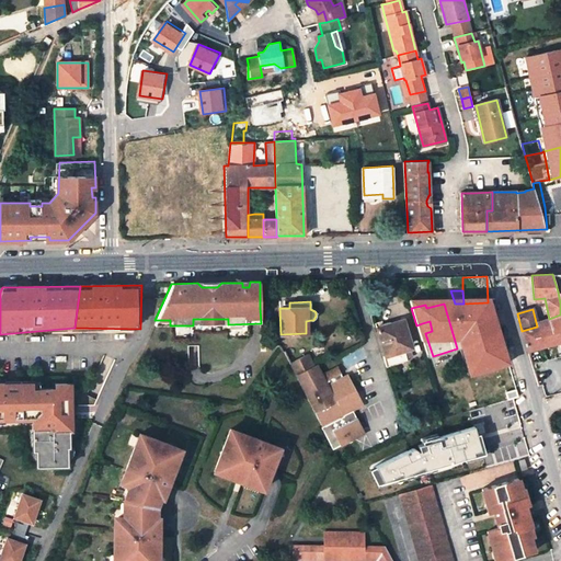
[(560,341),(560,315),(549,319),(557,343),(560,341)]
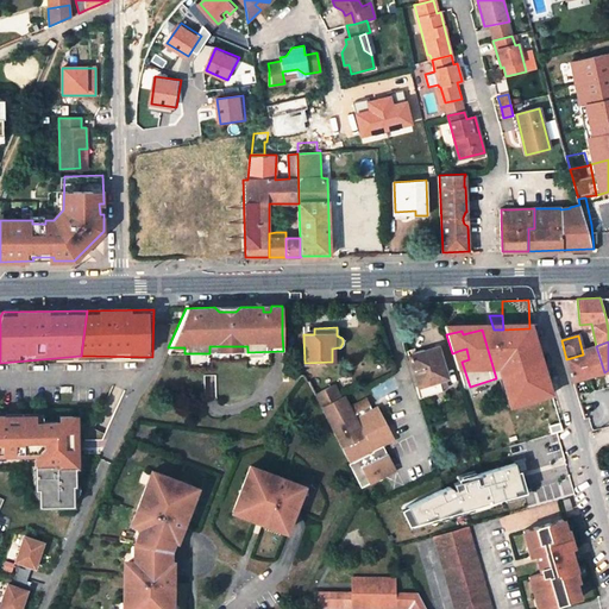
[(583,355),(590,376),(604,372),(596,346),(582,350),(583,355)]
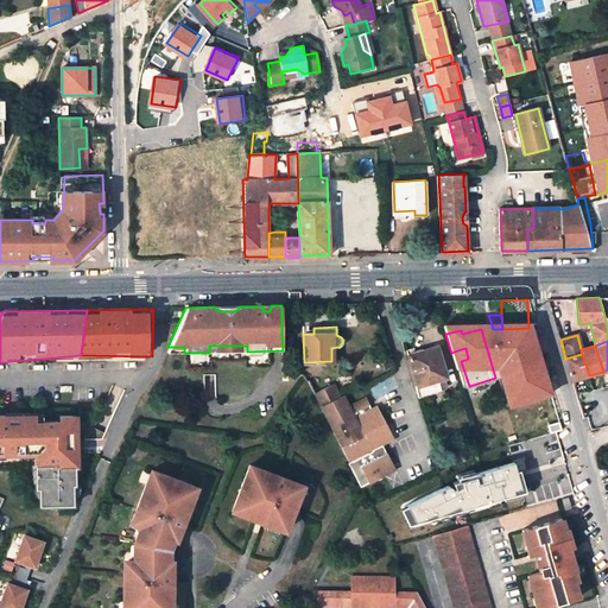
[(447,378),(437,347),(409,355),(418,387),(416,388),(418,397),(441,391),(437,381),(447,378)]
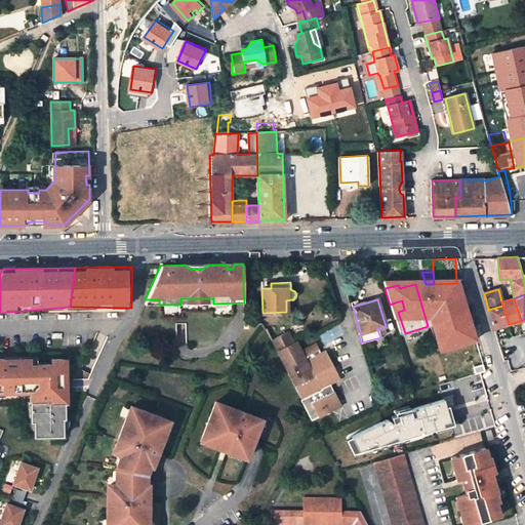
[(395,303),(398,312),(404,310),(402,300),(395,303)]
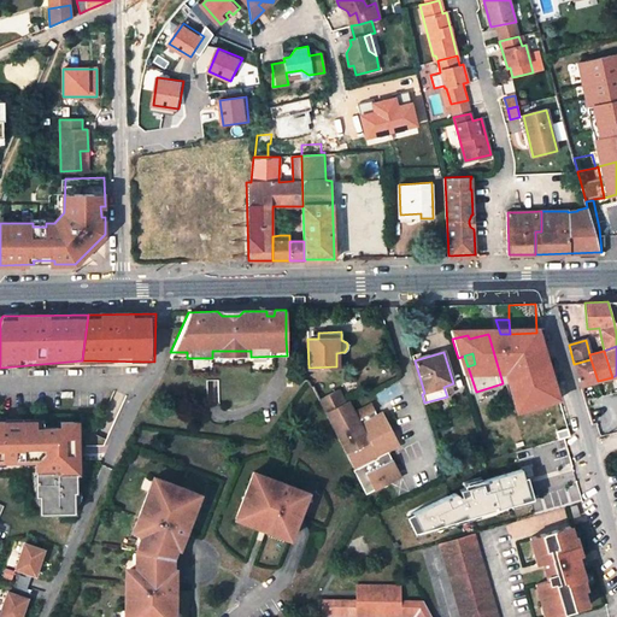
[(581,386),(598,381),(591,359),(574,364),(581,386)]
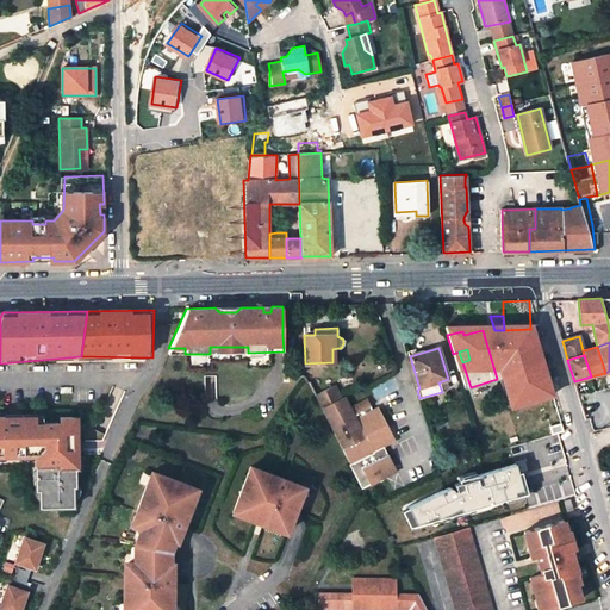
[(315,394),(352,466),(363,489),(397,470),(385,446),(392,442),(391,441),(390,434),(391,434),(381,416),(383,411),(374,408),(373,410),(372,410),(366,399),(349,409),(344,398),(341,399),(338,396),(334,386),(334,385),(332,385),(315,394)]
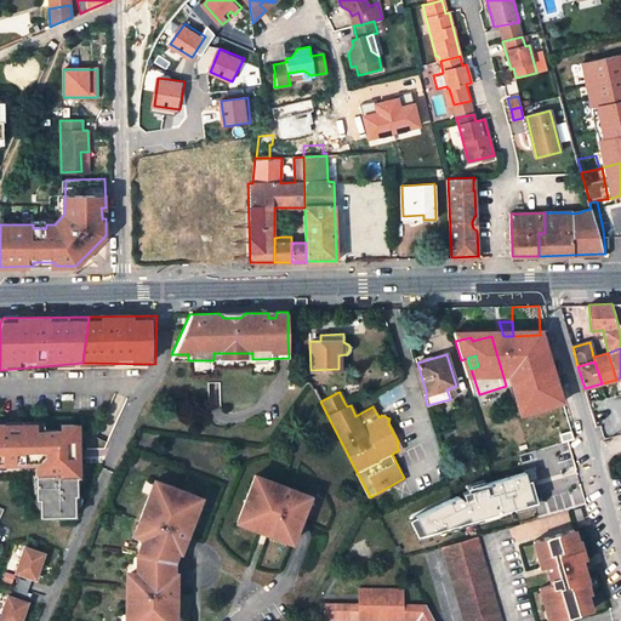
[(0,469),(39,469),(40,502),(46,502),(46,514),(79,514),(77,496),(83,496),(83,476),(85,474),(83,423),(63,423),(63,428),(43,428),(44,422),(0,423),(0,469)]
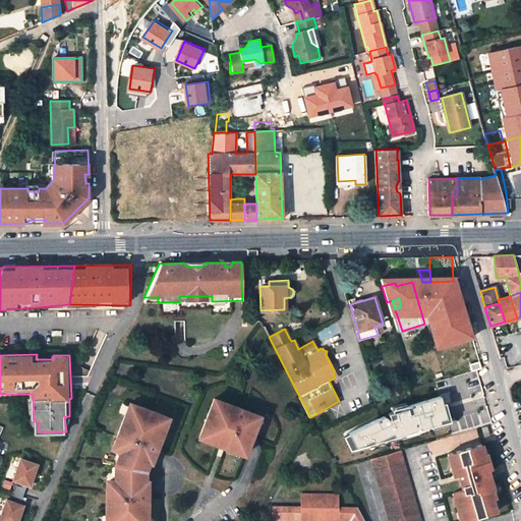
[(439,424),(431,398),(406,405),(413,431),(439,424)]
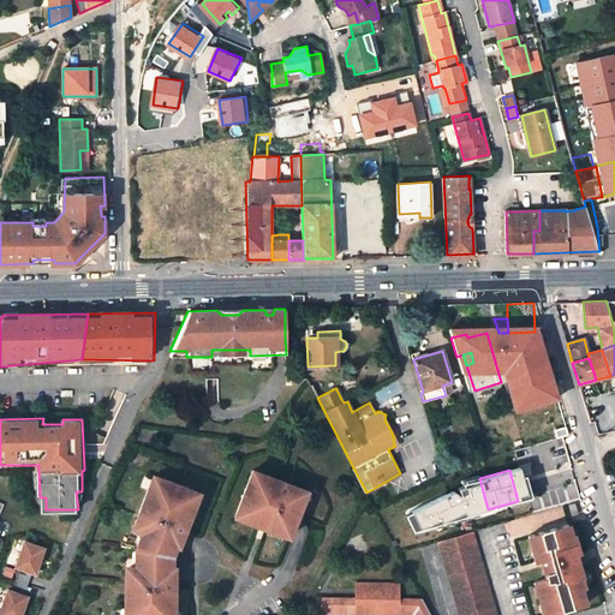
[(292,487),(267,477),(266,481),(251,476),(237,513),(251,518),(250,523),(258,526),(263,513),(272,515),(268,525),(285,531),(288,523),(294,525),(305,495),(291,490),(292,487)]
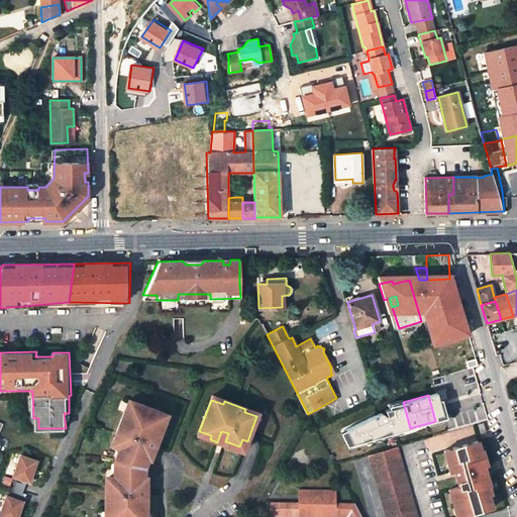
[(153,447),(163,426),(159,425),(163,413),(130,401),(126,413),(123,412),(115,433),(118,434),(115,445),(119,447),(123,449),(119,457),(139,468),(140,469),(140,468),(143,457),(141,456),(145,444),(153,447)]
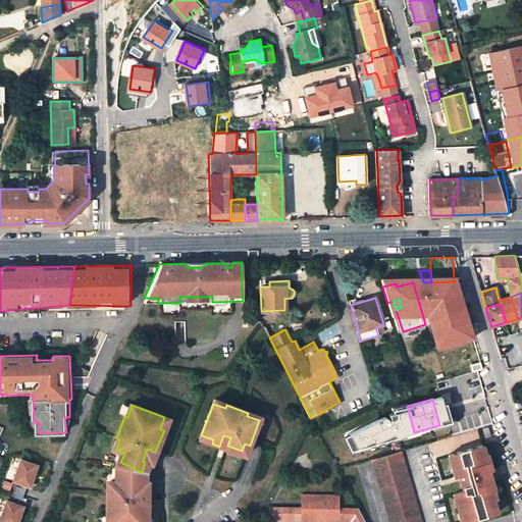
[(164,430),(168,419),(164,417),(160,429),(164,430)]
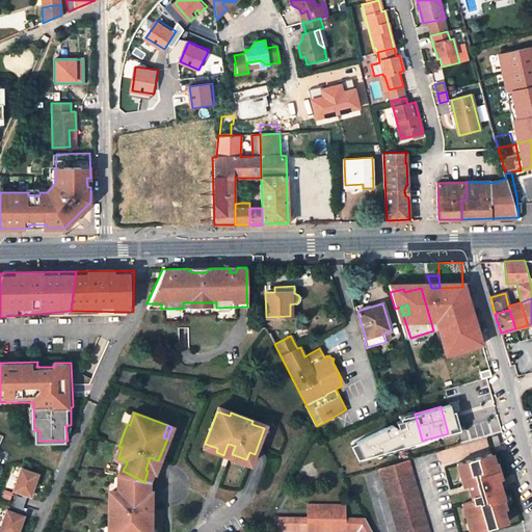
[(232,454),(235,446),(228,444),(223,455),(231,457),(232,454)]
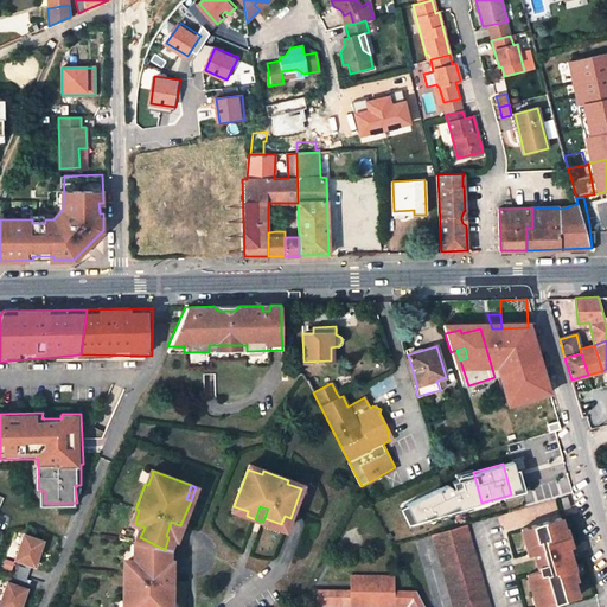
[(534,523),(530,508),(502,515),(505,529),(534,523)]
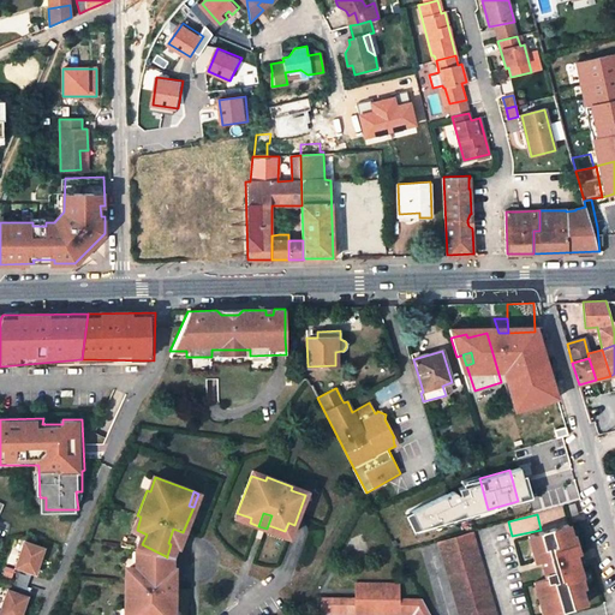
[(288,523),(285,531),(268,525),(267,529),(290,537),(294,525),(288,523)]
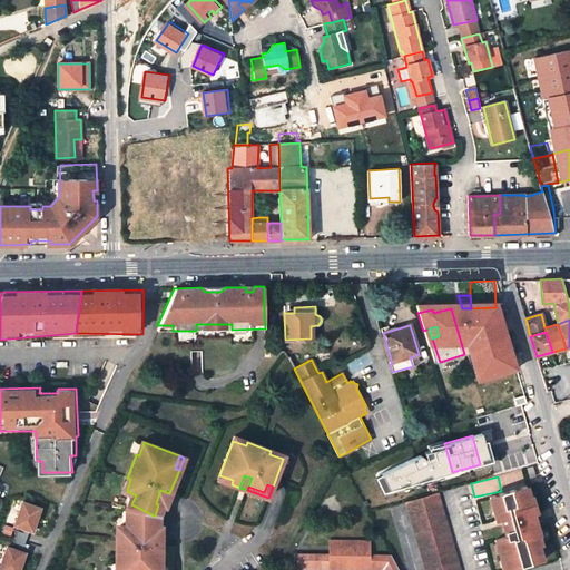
[(532,507),(527,487),(491,497),(495,513),(499,512),(501,520),(503,519),(508,537),(497,539),(502,560),(504,559),(508,569),(543,560),(536,537),(539,536),(534,518),(531,507),(532,507)]
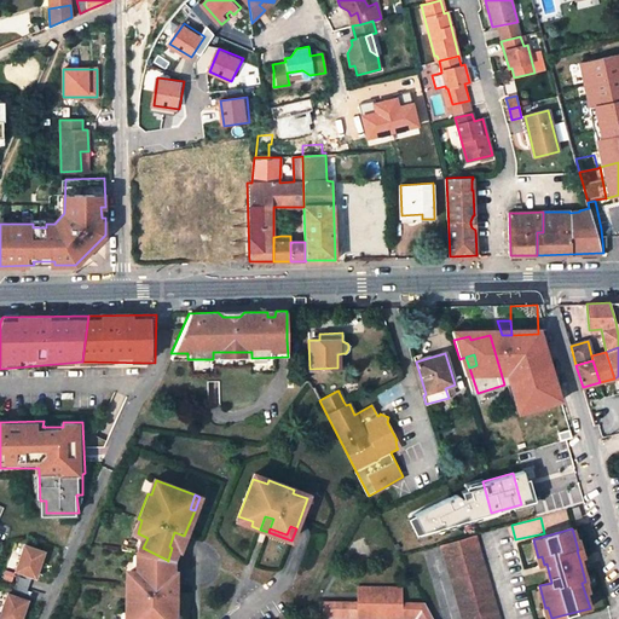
[(464,618),(501,618),(478,534),(443,544),(464,618)]
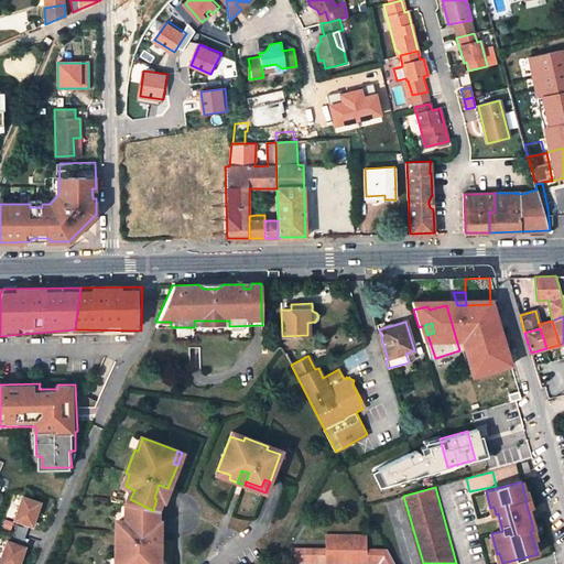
[(130,499),(134,490),(130,488),(130,489),(127,497),(125,502),(129,503),(130,499)]
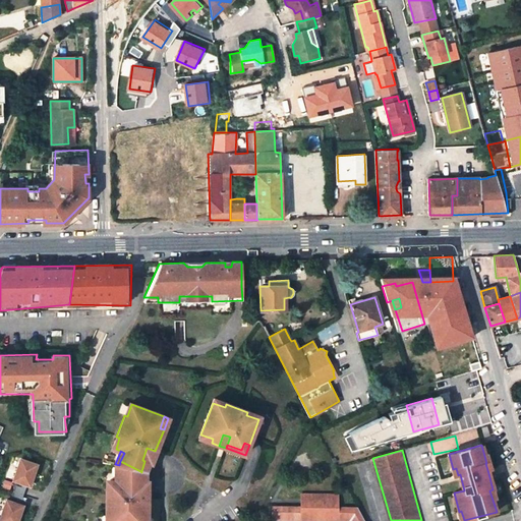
[(21,456),(13,480),(33,486),(41,462),(21,456)]
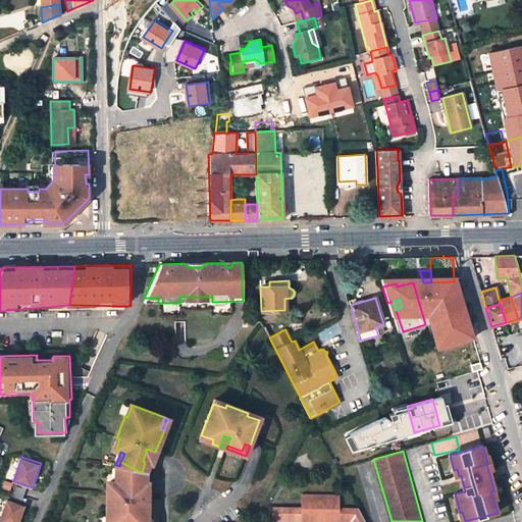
[(107,493),(106,516),(110,516),(110,521),(145,521),(145,520),(145,517),(148,517),(148,514),(148,494),(138,494),(138,482),(142,481),(142,478),(142,473),(141,472),(120,462),(119,466),(118,481),(115,481),(111,481),(110,493),(107,493)]
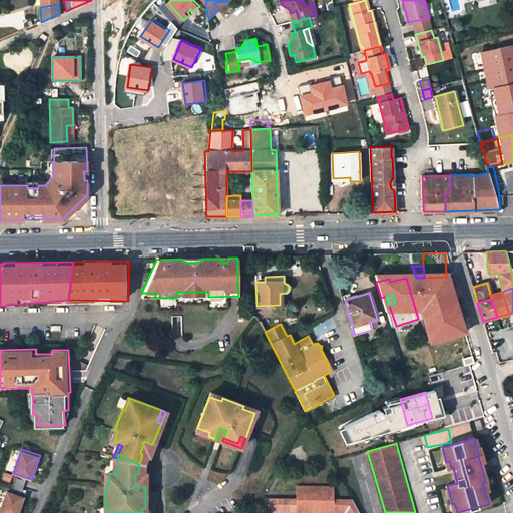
[(22,490),(26,480),(16,477),(13,487),(22,490)]
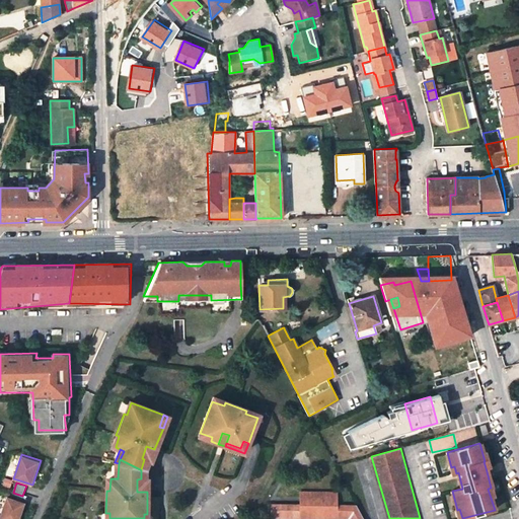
[(271,518),(347,518),(363,518),(356,505),(337,505),(337,492),(300,492),(300,505),(271,505),(271,518)]
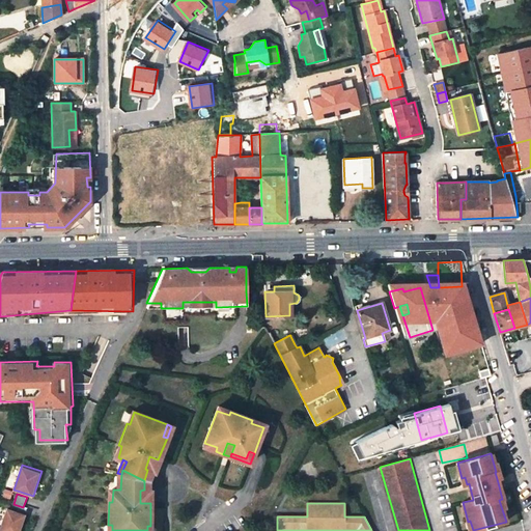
[(0,530),(21,530),(28,513),(8,506),(0,530)]
